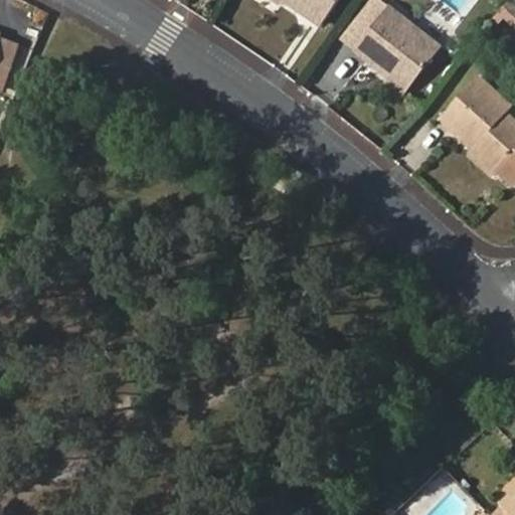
[(285,0),(321,24),(337,0),(285,0)]
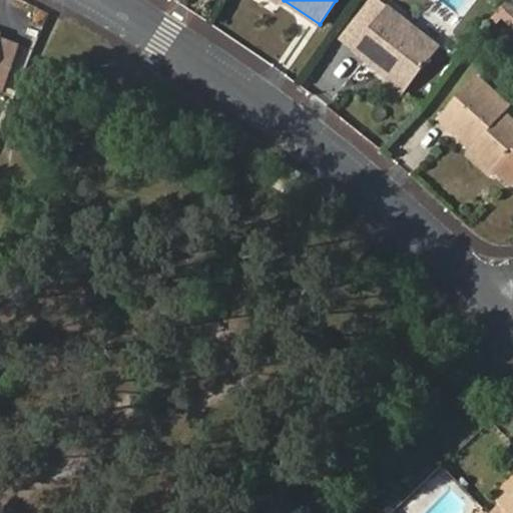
[(512,28),(512,9),(506,3),(496,13),(512,28)]
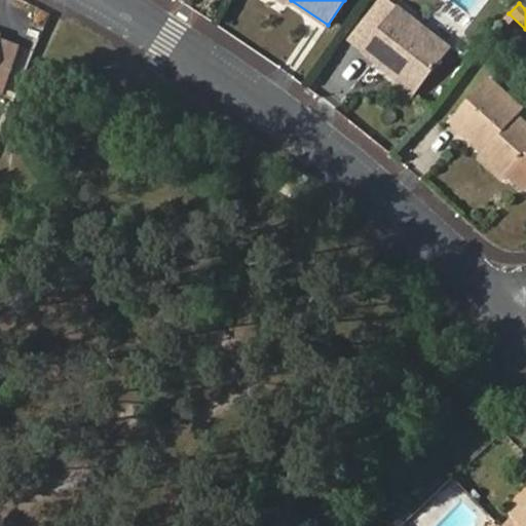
[(399,6),(363,50),(415,94),(451,47),(399,6)]
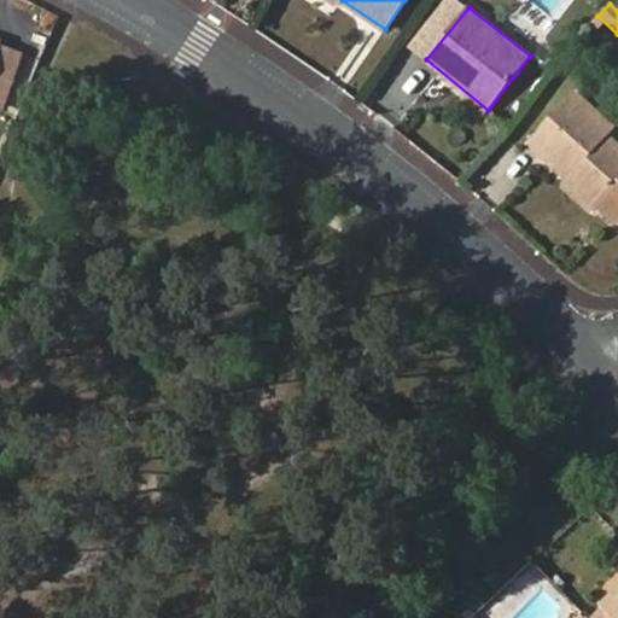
[(23,53),(0,45),(0,106),(3,109),(23,53)]
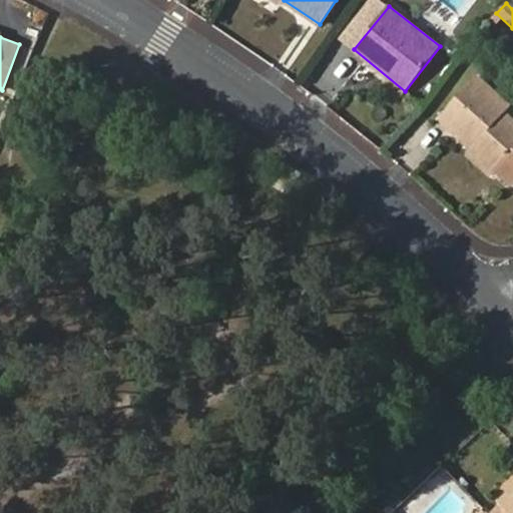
[(471,148),(495,169),(512,149),(512,120),(502,111),(507,105),(475,77),(438,118),(471,148)]
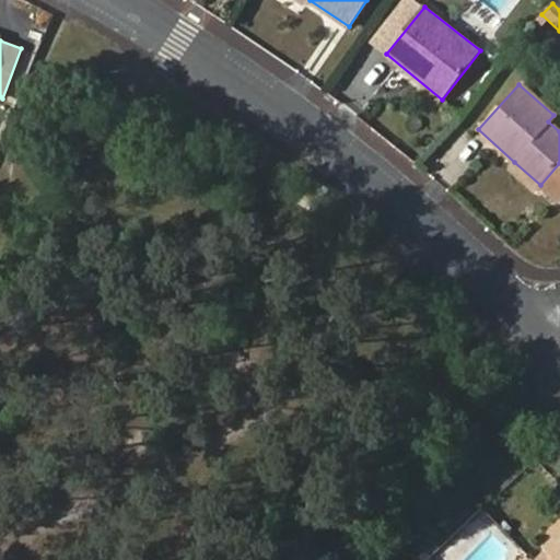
[(534,193),(540,185),(514,162),(508,170),(534,193)]
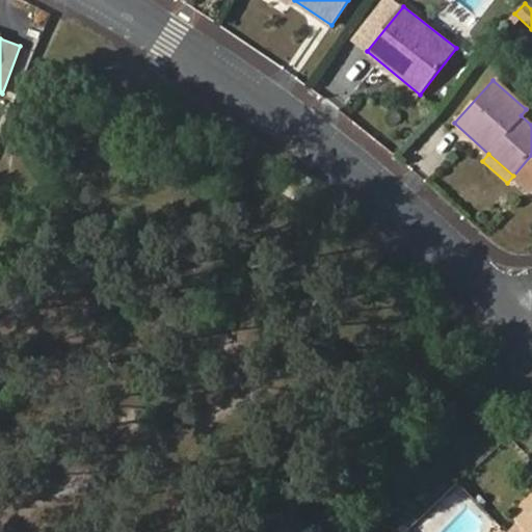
[(531,531),(531,514),(514,531),(531,531)]
